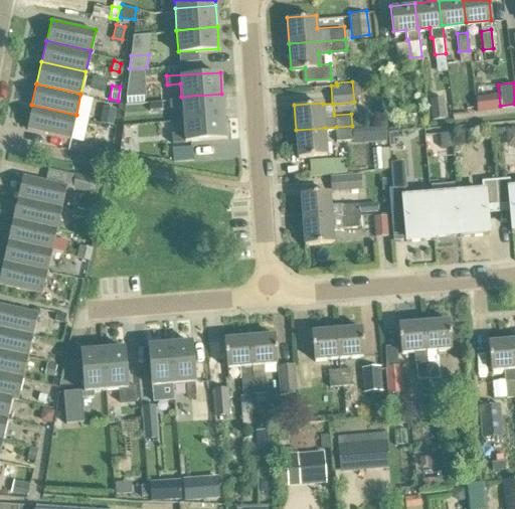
[(223,114),(221,94),(181,97),(168,98),(169,106),(181,105),(182,117),(223,114)]
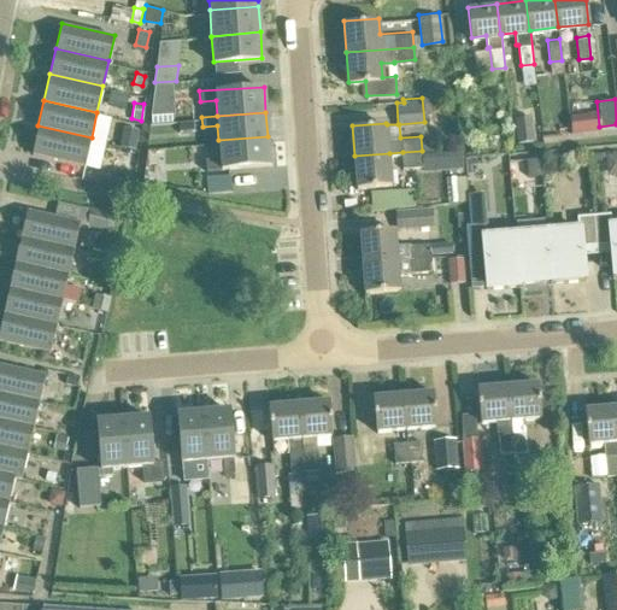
[(516,140),(534,138),(532,113),(513,116),(516,140)]
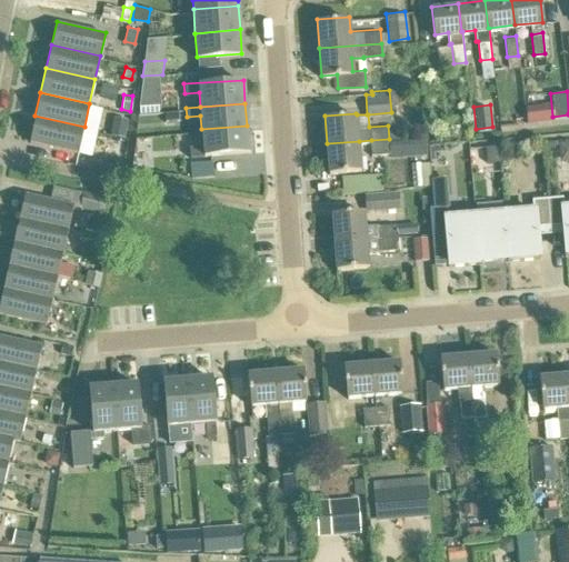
[(176,108),(163,109),(163,118),(177,117),(176,108)]
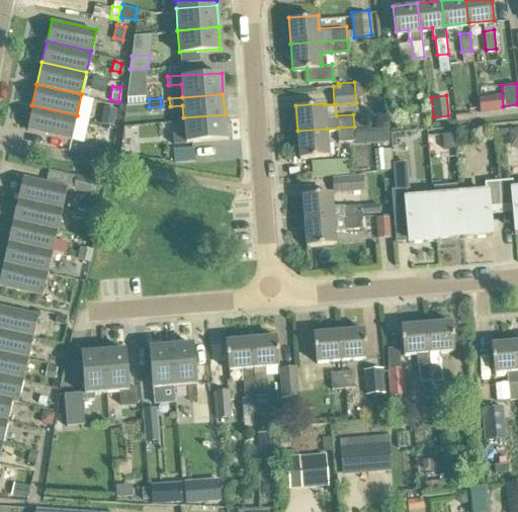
[(77,115),(31,105),(27,128),(72,138),(77,115)]
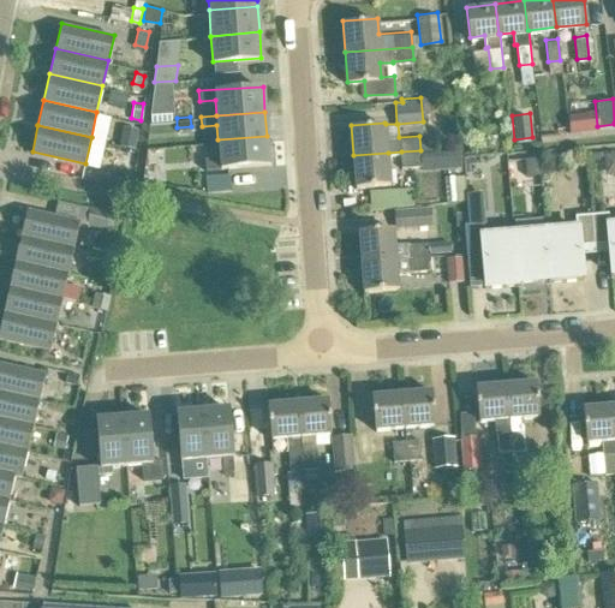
[(127,142),(136,143),(139,126),(131,125),(127,142)]
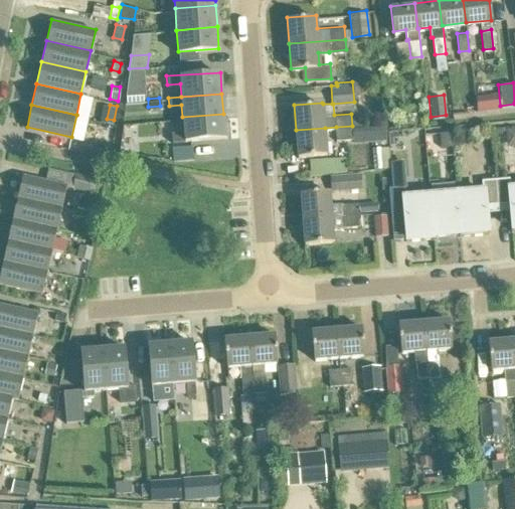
[(182,117),(183,130),(170,131),(171,140),(225,136),(223,114),(182,117)]
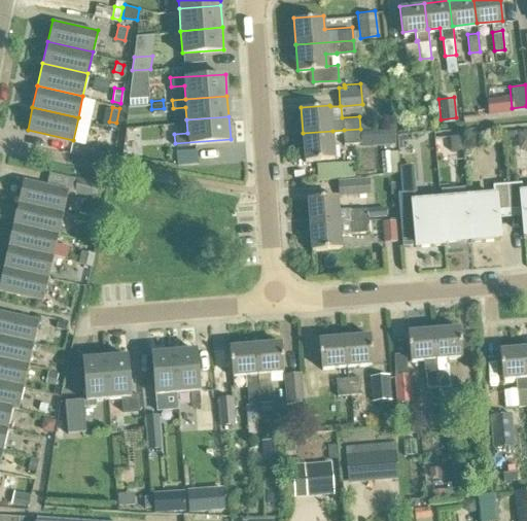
[(393,127),(383,127),(384,141),(394,141),(393,127)]
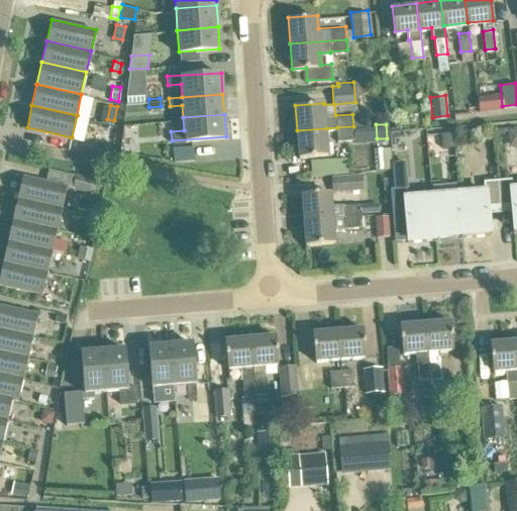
[(353,126),(337,127),(338,138),(354,137),(353,126)]
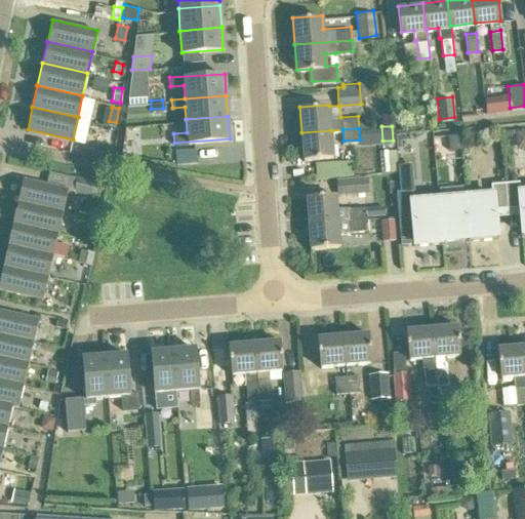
[(524,128),(515,130),(517,147),(524,146),(524,128)]
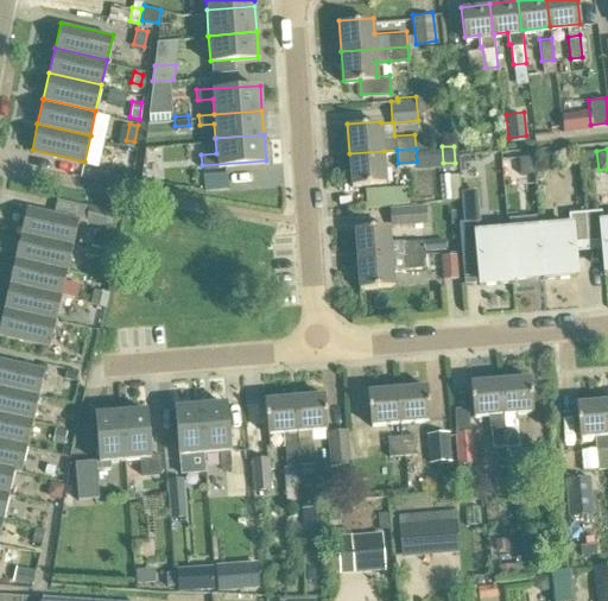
[(385,182),(384,151),(349,153),(352,184),(385,182)]
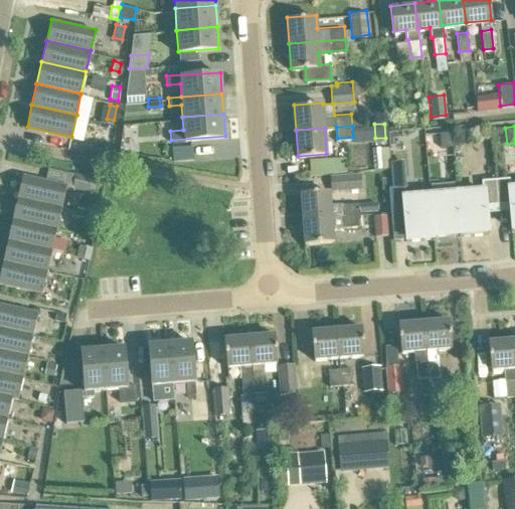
[(452,143),(451,130),(440,130),(441,144),(452,143)]
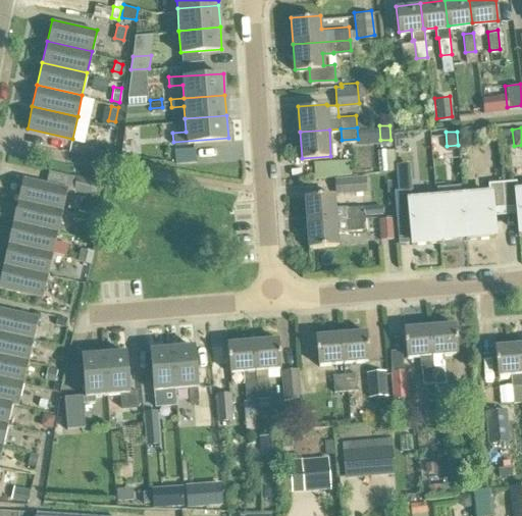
[(104,143),(103,154),(111,155),(113,144),(104,143)]
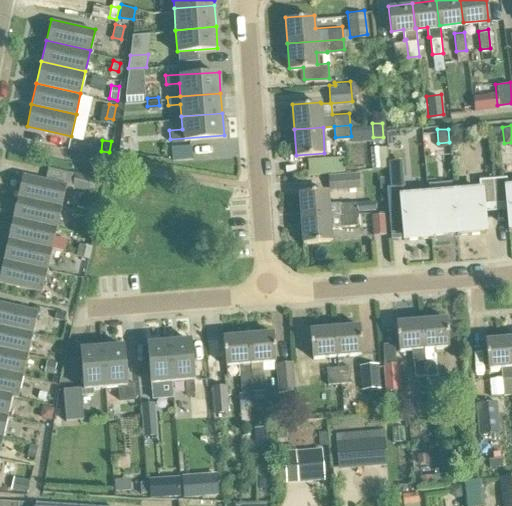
[(191,157),(190,143),(170,145),(171,159),(191,157)]
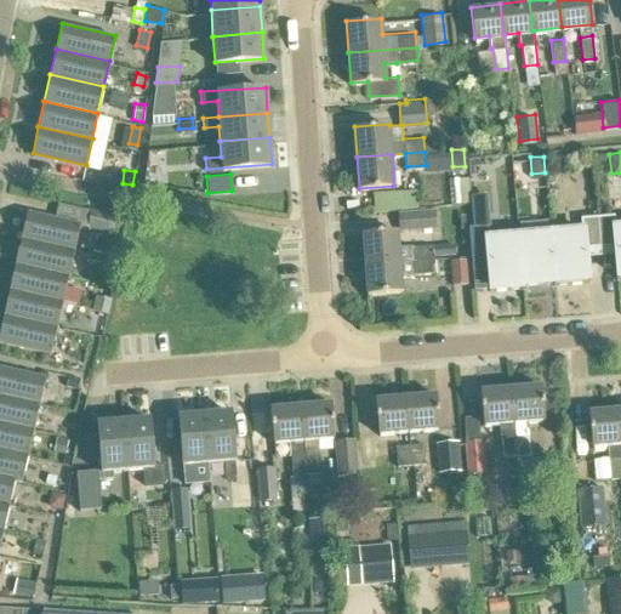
[(477,188),(478,216),(490,216),(489,187),(477,188)]
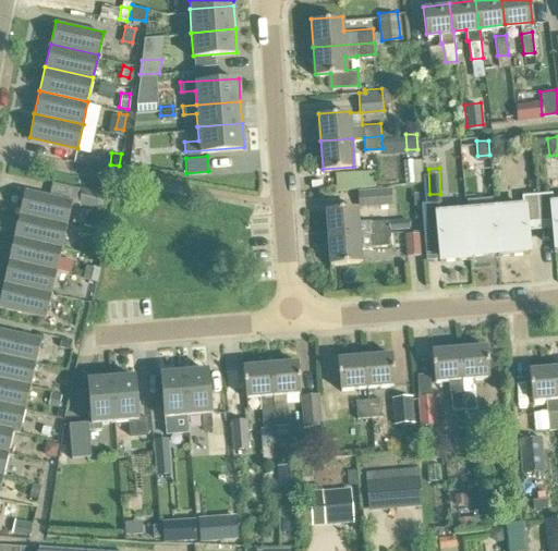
[(79,200),(102,207),(107,191),(82,184),(82,186),(52,180),(49,193),(79,200)]
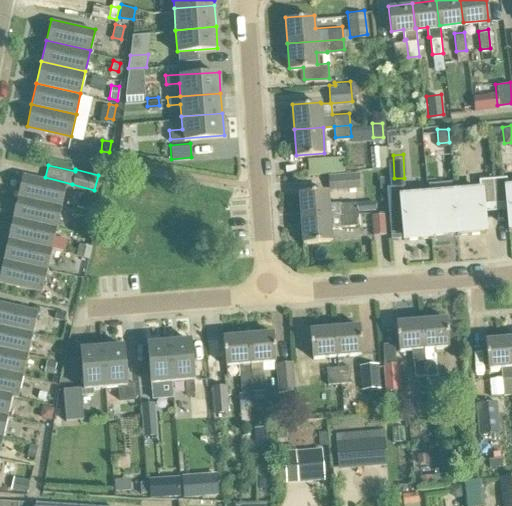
[(328,172),(329,188),(359,186),(358,170),(328,172)]
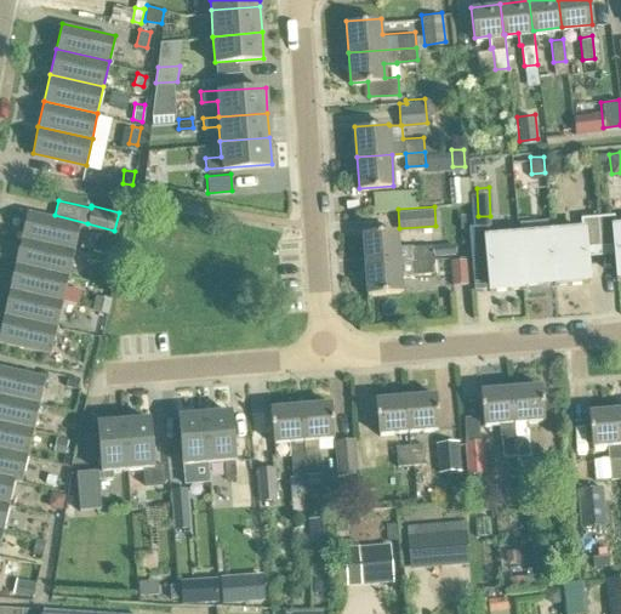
[(27,210),(21,236),(75,248),(80,222),(27,210)]
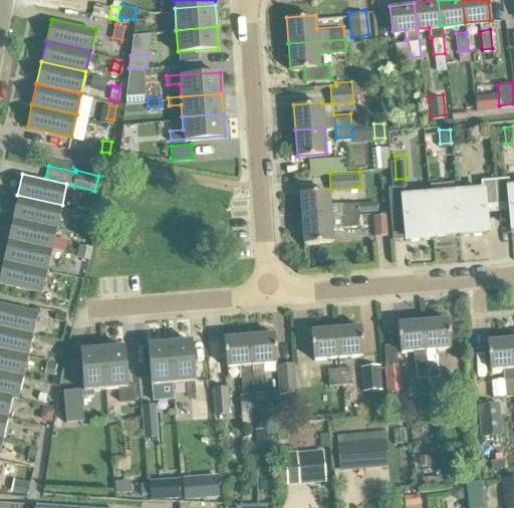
[(513,185),(509,186),(508,176),(495,177),(497,209),(510,209),(511,227),(510,227),(510,229),(513,228),(513,185)]
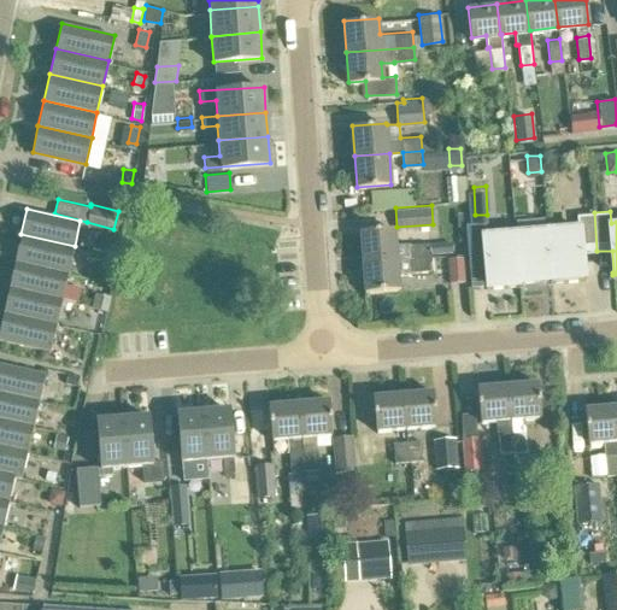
[(597,251),(594,212),(576,213),(577,226),(547,228),(551,277),(550,277),(551,281),(586,277),(585,275),(583,275),(582,252),(597,251)]
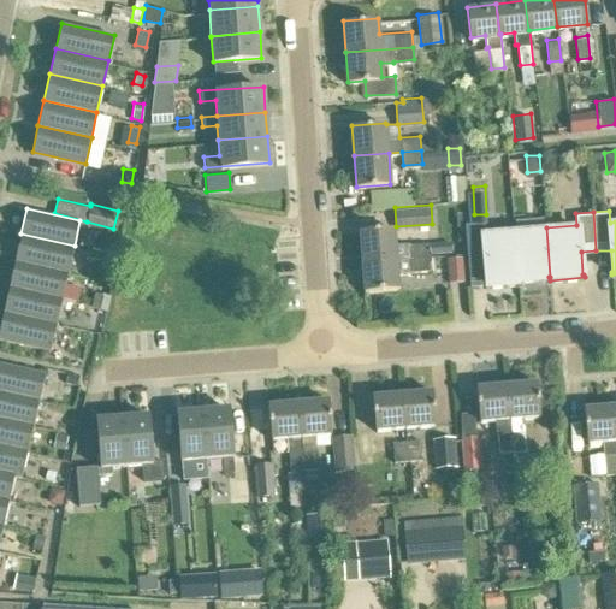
[(519,279),(515,231),(484,234),(483,222),(465,223),(468,261),(484,260),(486,283),(484,283),(485,285),(520,283),(520,281),(520,279),(519,279)]
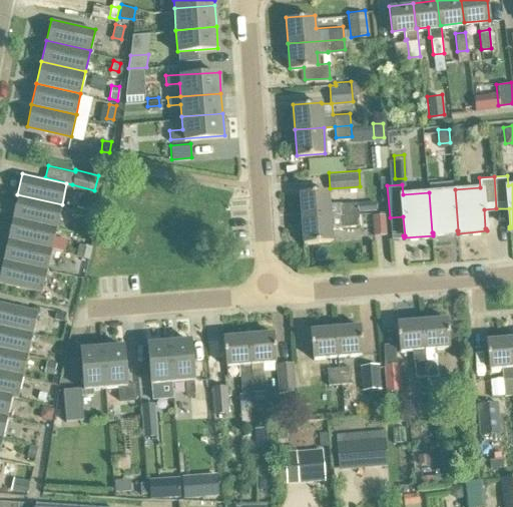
[(299,191),(301,216),(357,212),(356,201),(341,202),(341,201),(329,202),(328,188),(299,191)]
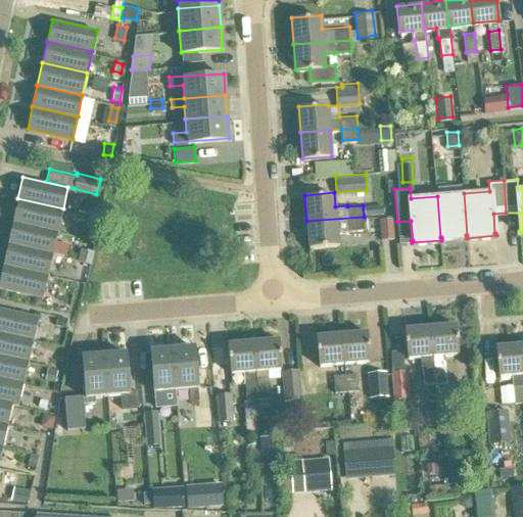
[(464,193),(437,196),(440,237),(441,237),(441,238),(466,236),(466,238),(467,238),(466,235),(467,235),(464,193)]
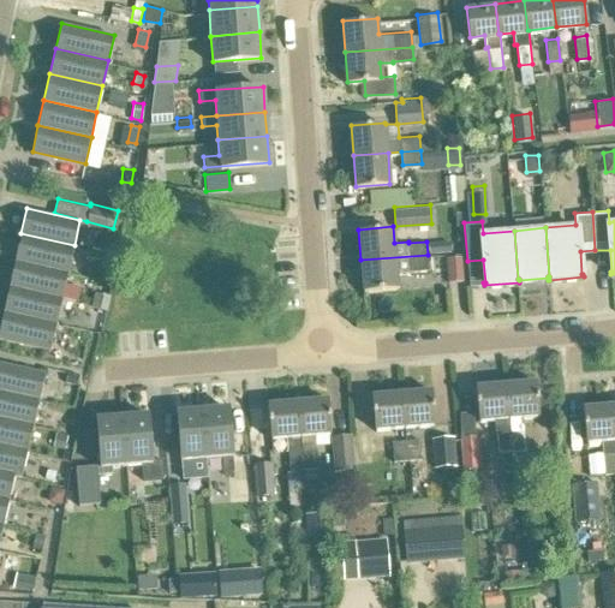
[(21,233),(16,260),(69,272),(75,245),(21,233)]
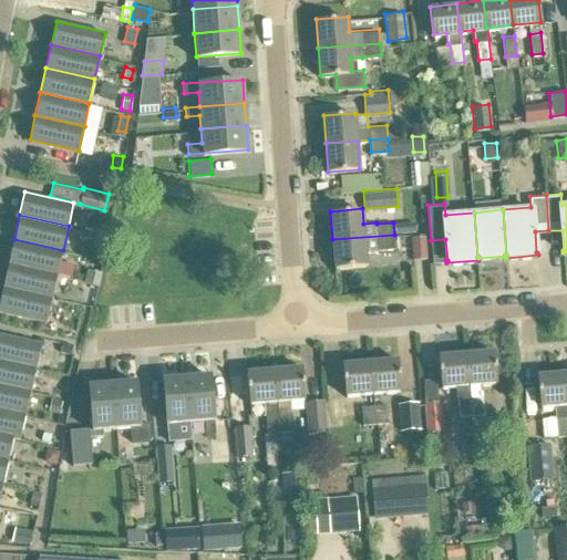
[(397,221),(397,231),(415,230),(414,219),(397,221)]
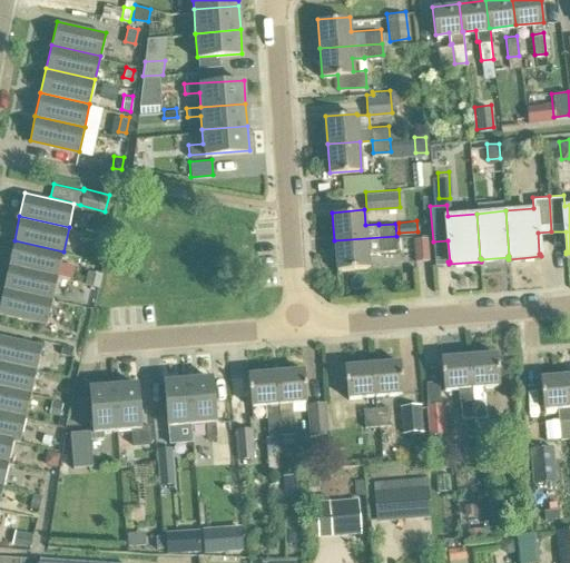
[(413,236),(414,259),(429,258),(428,235),(413,236)]
